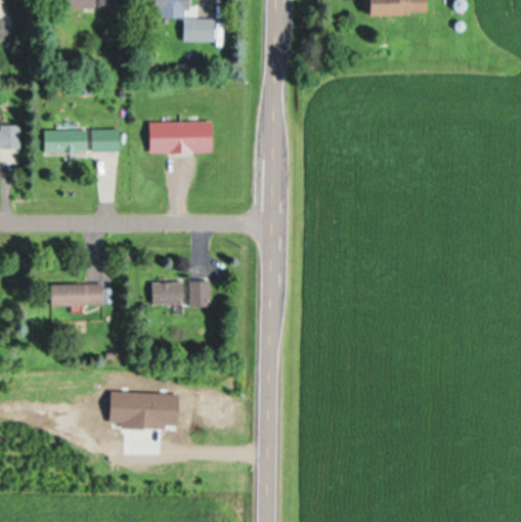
[(117,11),(117,0),(59,0),(59,9),(117,11)]
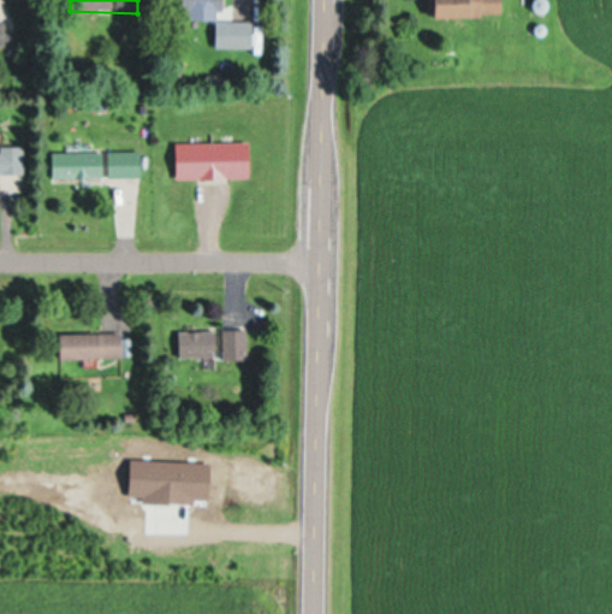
[(224,0),(179,0),(180,13),(224,13),(224,0)]
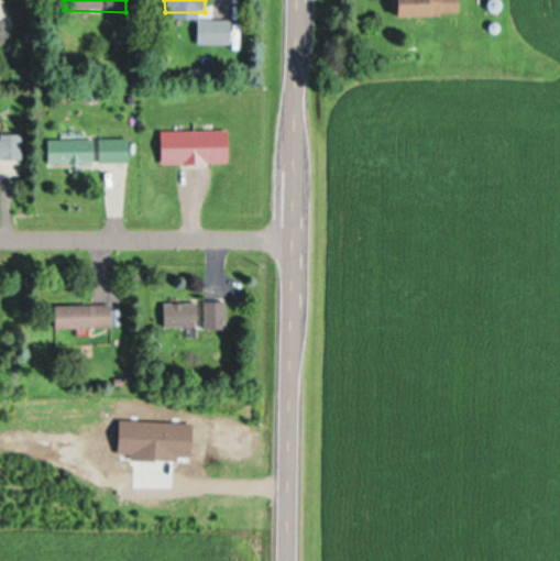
[(388,0),(390,18),(461,17),(460,0),(388,0)]
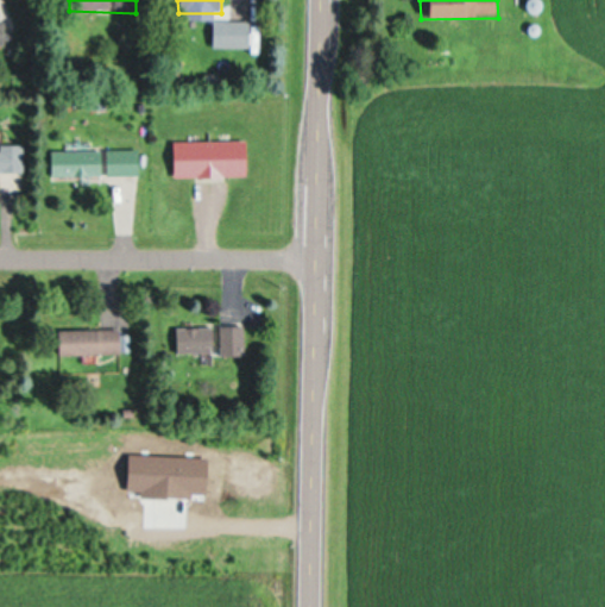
[(172,142),(172,177),(247,177),(247,142),(172,142)]
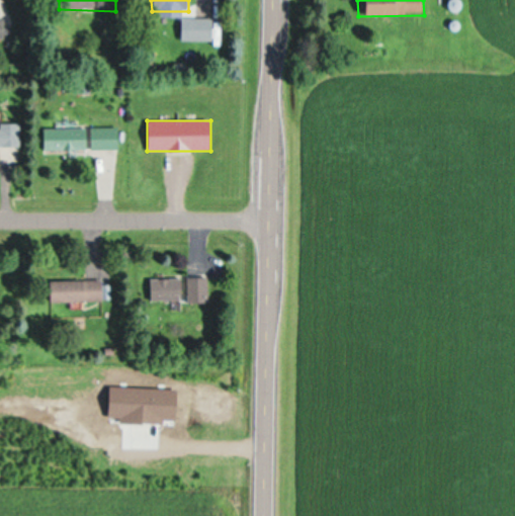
[(0,149),(20,149),(20,124),(0,123),(0,149)]
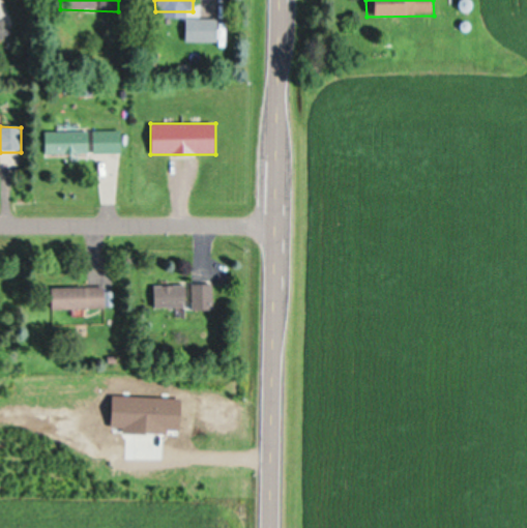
[(122,154),(123,129),(57,129),(57,133),(44,133),(42,154),(122,154)]
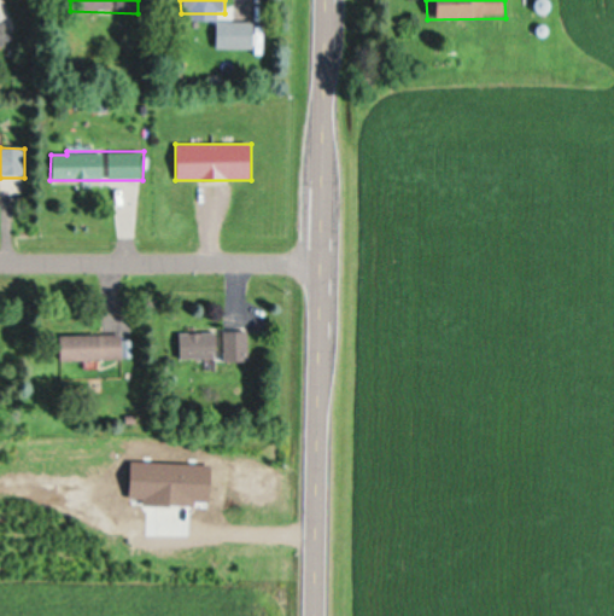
[(250,332),(224,332),(224,364),(250,364),(250,332)]
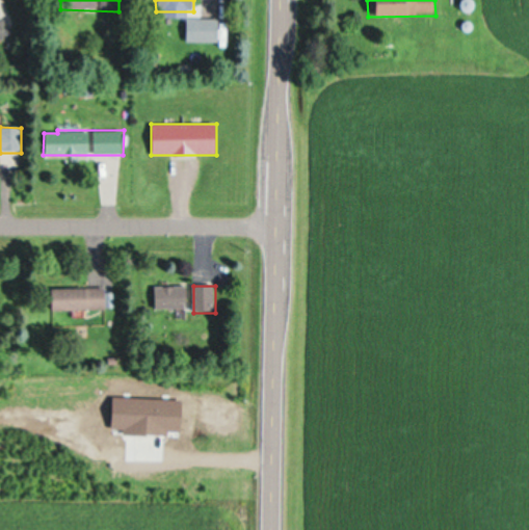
[(186,287),(154,287),(154,310),(186,310),(186,287)]
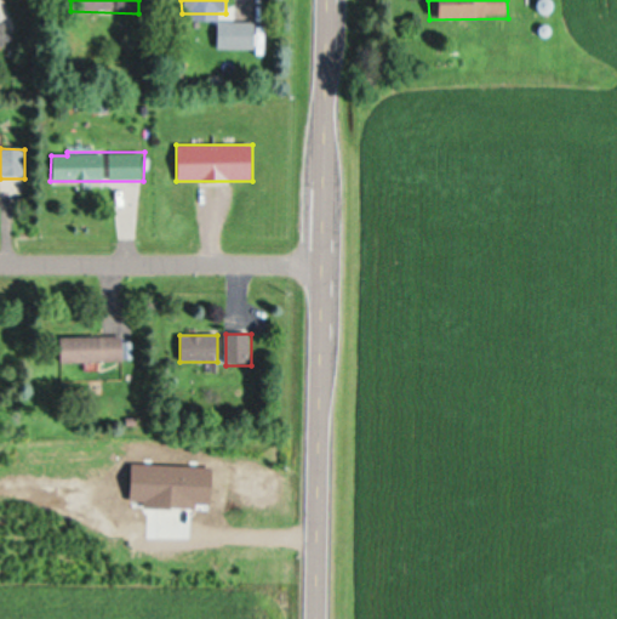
[(124,364),(124,339),(57,339),(57,364),(124,364)]
